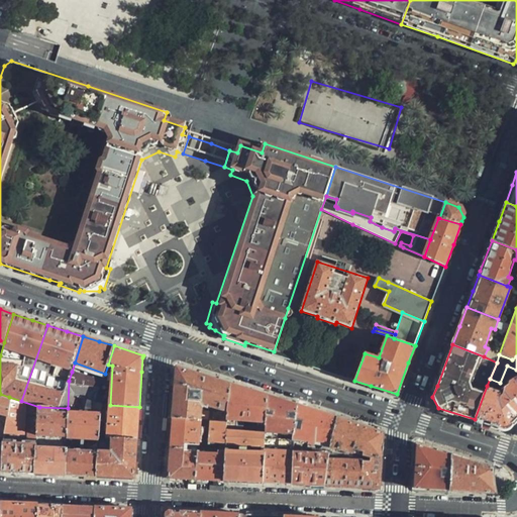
[(229,416),(231,385),(226,384),(177,368),(175,393),(173,417),(201,419),(201,404),(219,410),(218,414),(213,414),(213,420),(228,421),(229,416)]
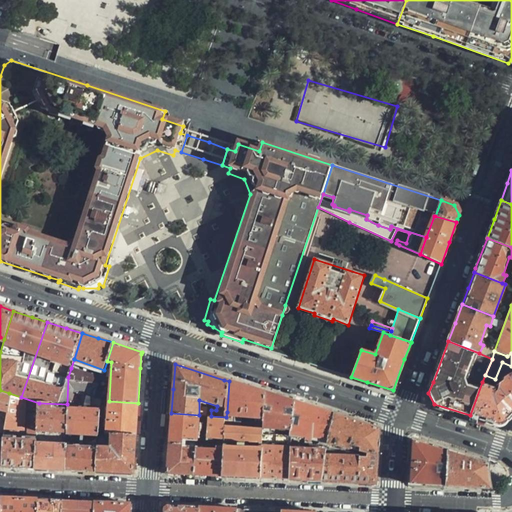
[(98,387),(101,378),(71,368),(68,377),(98,387)]
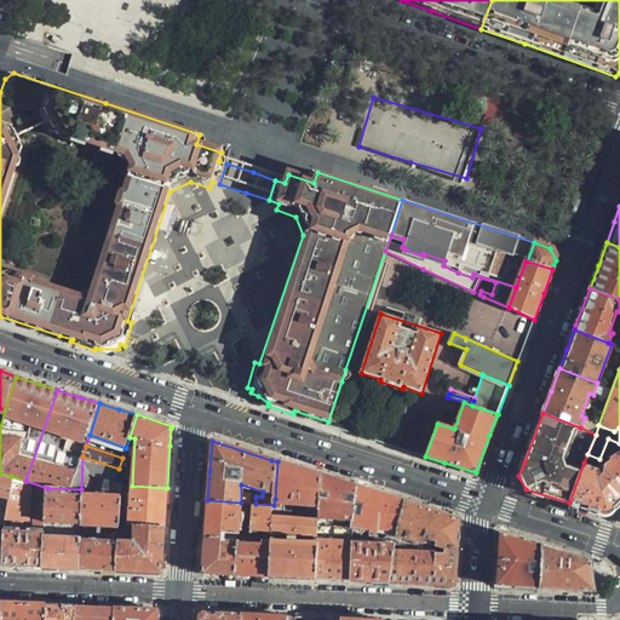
[(584,463),(569,503),(595,511),(597,512),(603,514),(607,515),(612,511),(615,509),(619,504),(619,455),(610,459),(603,481),(598,480),(602,470),(584,463)]
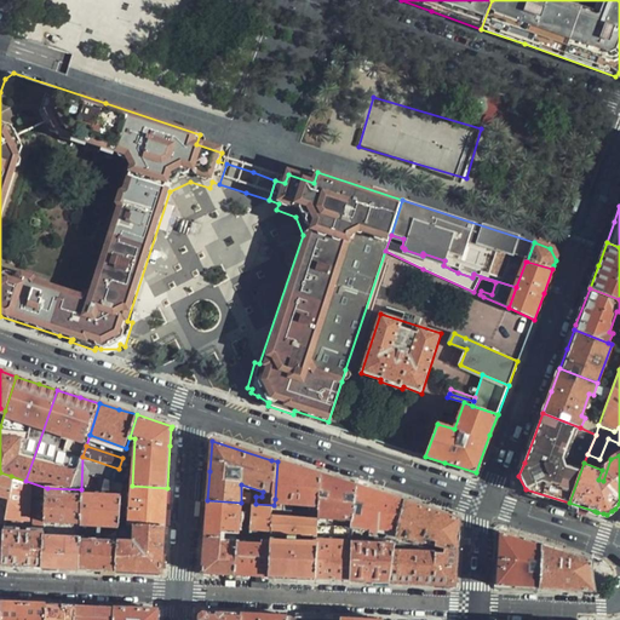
[(81,489),(81,523),(81,527),(90,527),(108,528),(120,528),(120,524),(122,484),(114,484),(119,469),(82,457),(81,489)]
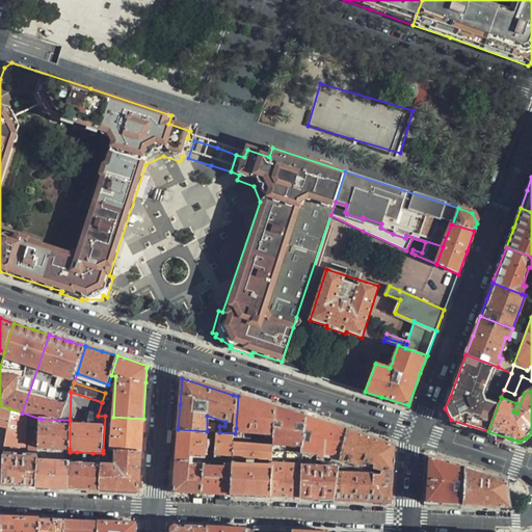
[(273,441),(275,408),(259,403),(238,396),(236,428),(273,441)]
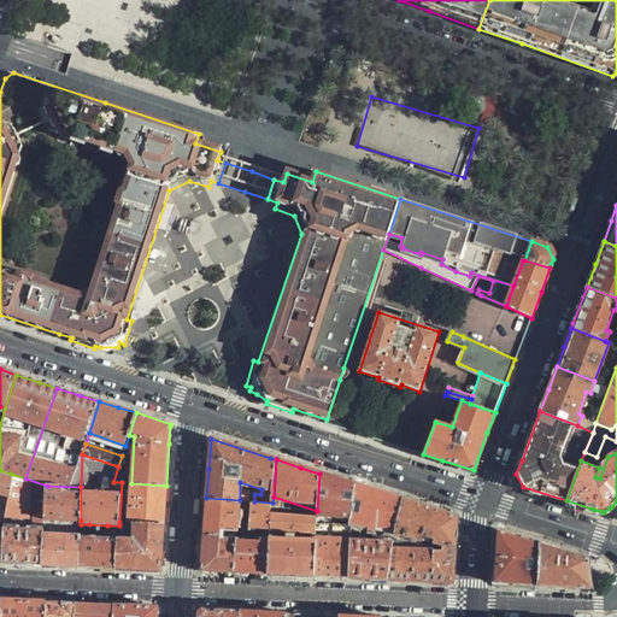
[(0,470),(0,491),(9,493),(11,474),(0,470)]
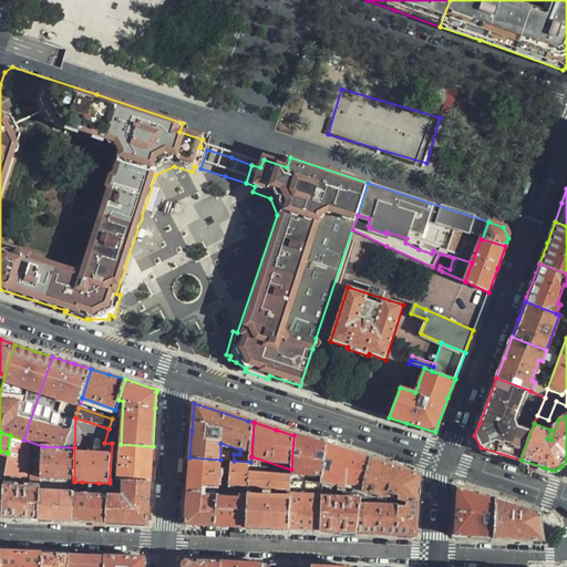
[(43,446),(23,440),(10,435),(8,453),(6,473),(29,474),(30,450),(43,450),(43,446)]
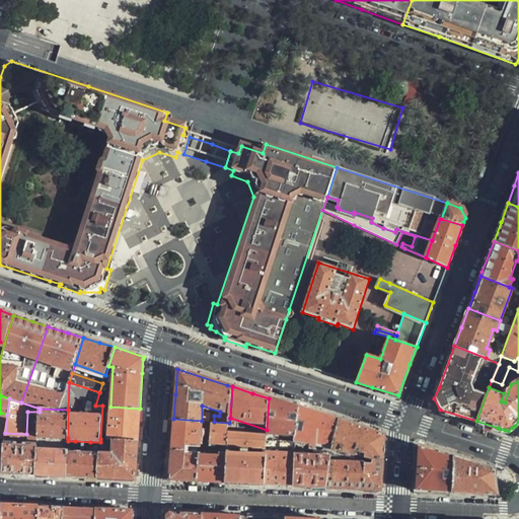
[(295,449),(298,408),(285,403),(269,398),(267,430),(267,439),(295,449)]
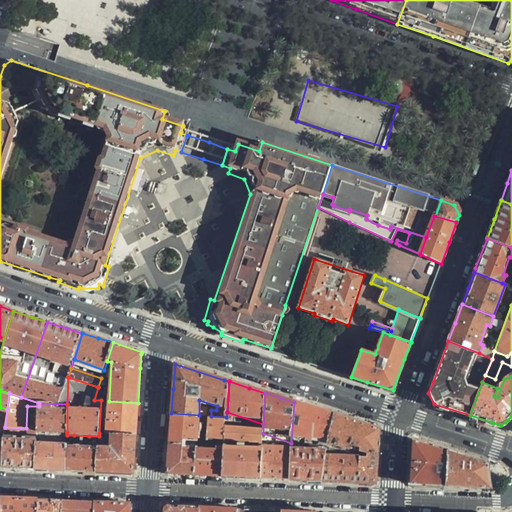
[(107,434),(135,436),(137,419),(138,403),(109,401),(107,434)]
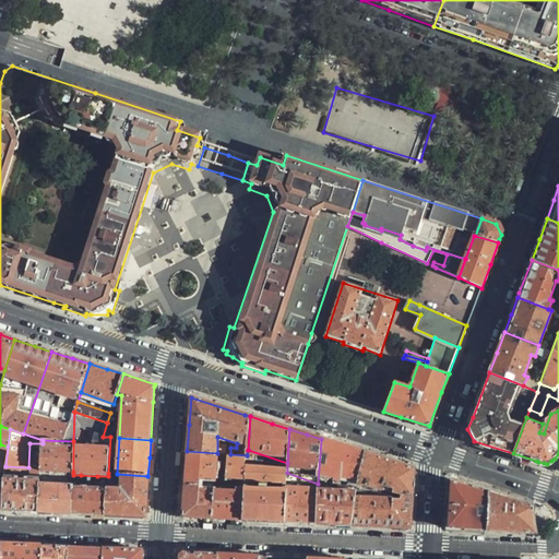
[(355,485),(365,453),(343,447),(321,439),(318,484),(326,485),(326,478),(343,482),(343,487),(354,489),(355,485)]
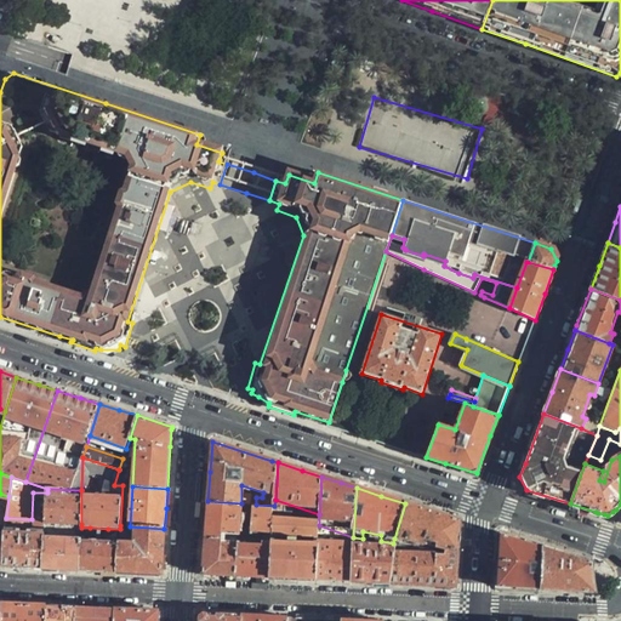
[(81,524),(81,490),(47,489),(47,493),(46,500),(45,523),(81,524)]
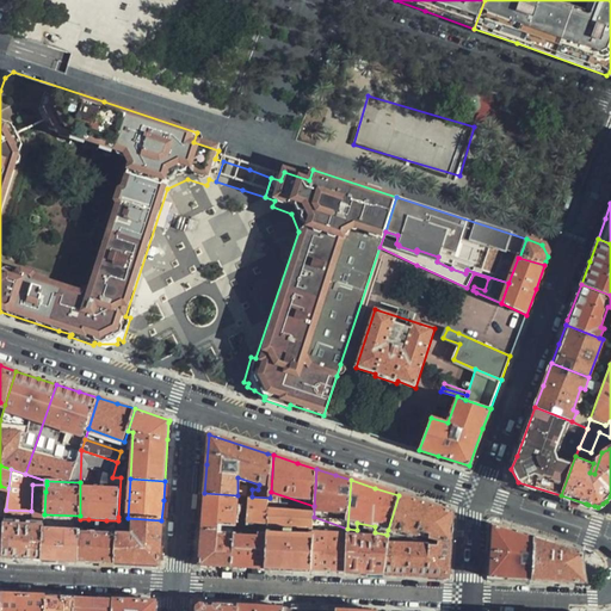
[(23,557),(42,559),(44,528),(44,514),(45,492),(36,492),(35,524),(6,522),(5,528),(2,557),(23,557)]
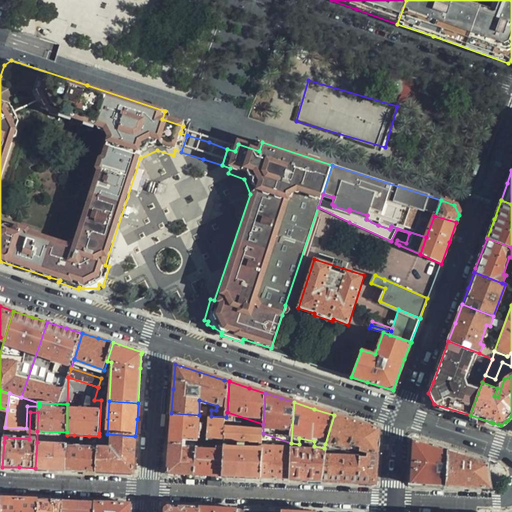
[(199,415),(171,413),(170,428),(169,442),(196,444),(197,427),(207,427),(206,444),(216,445),(224,445),(226,421),(226,417),(211,416),(199,415)]
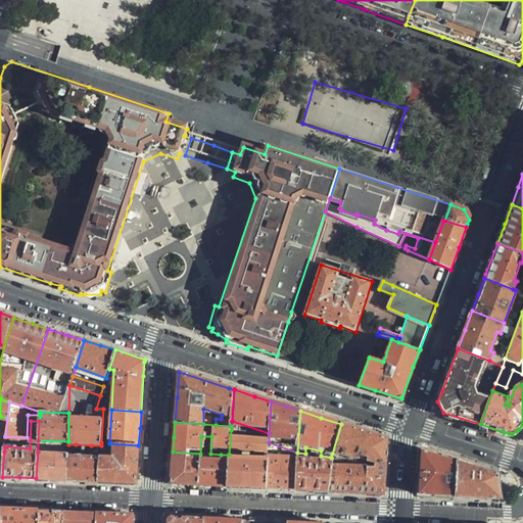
[(354,428),(341,424),(332,454),(372,463),(386,464),(387,438),(375,434),(354,428)]
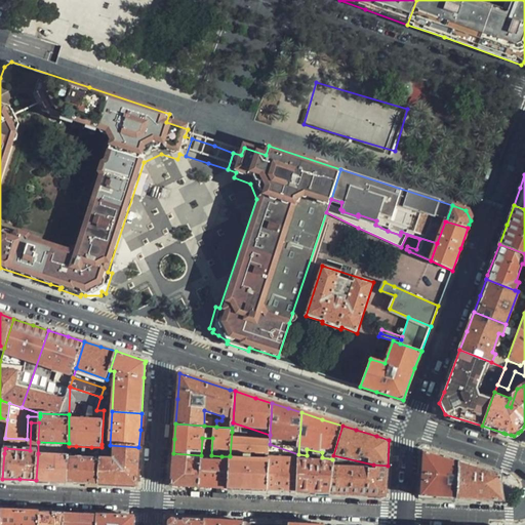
[(230,456),(228,489),(246,490),(267,490),(270,444),(232,432),(230,456)]
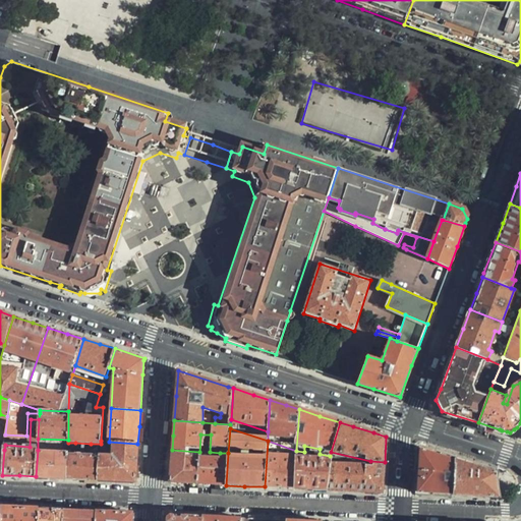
[(101,444),(99,478),(112,479),(135,480),(135,472),(136,463),(137,444),(109,442),(101,441),(101,444)]
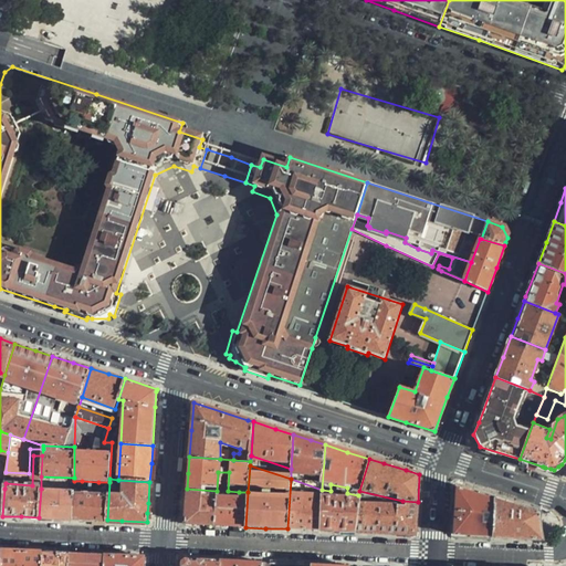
[(322,496),(322,490),(291,479),(287,528),(303,530),(320,531),(322,496)]
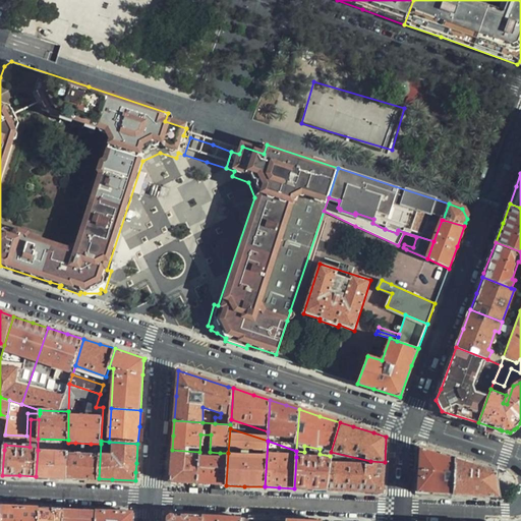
[(82,478),(99,478),(101,444),(91,444),(90,455),(75,455),(75,443),(68,443),(67,451),(67,477),(82,478)]
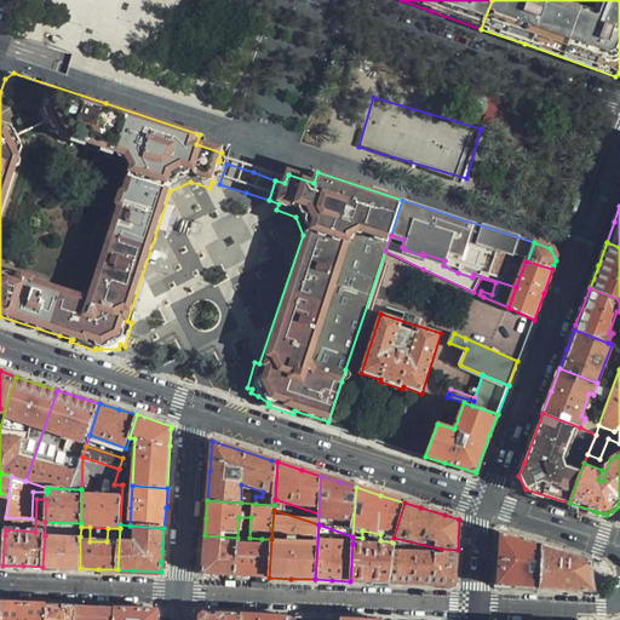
[(498,587),(541,589),(544,547),(500,534),(499,561),(498,587)]
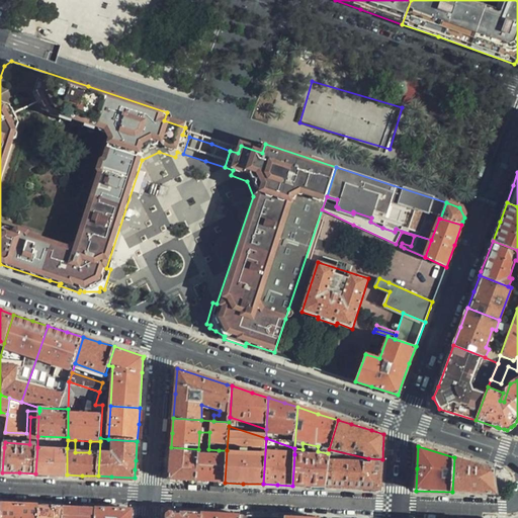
[(51,475),(67,475),(67,448),(37,447),(35,473),(51,475)]
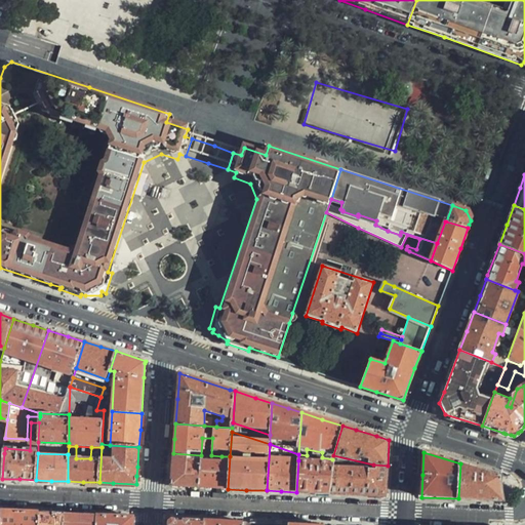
[(189,487),(199,488),(201,461),(201,455),(173,453),(170,486),(189,487)]
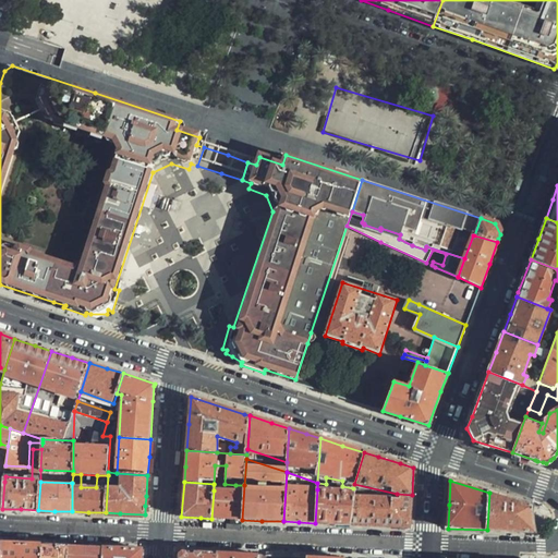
[(214,490),(211,519),(227,519),(242,520),(244,485),(235,485),(235,492),(214,490)]
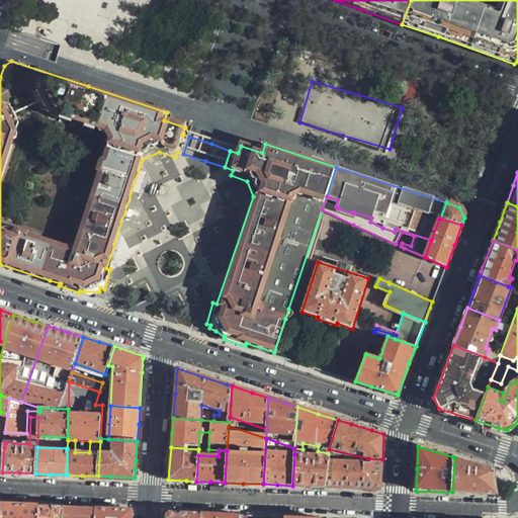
[(309,486),(326,487),(327,461),(327,456),(294,454),(292,486),(309,486)]
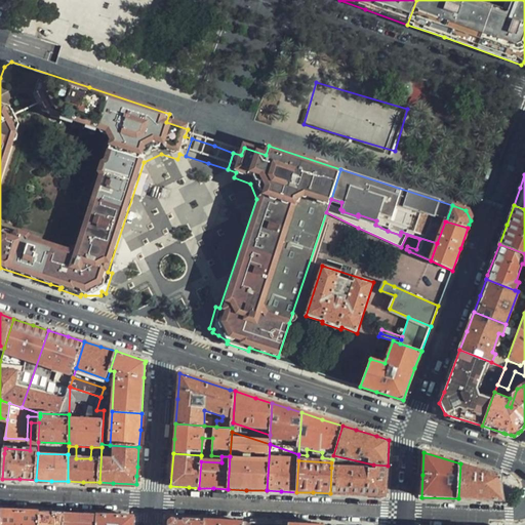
[(460,463),(458,498),(477,499),(479,499),(502,500),(501,489),(501,477),(460,463)]
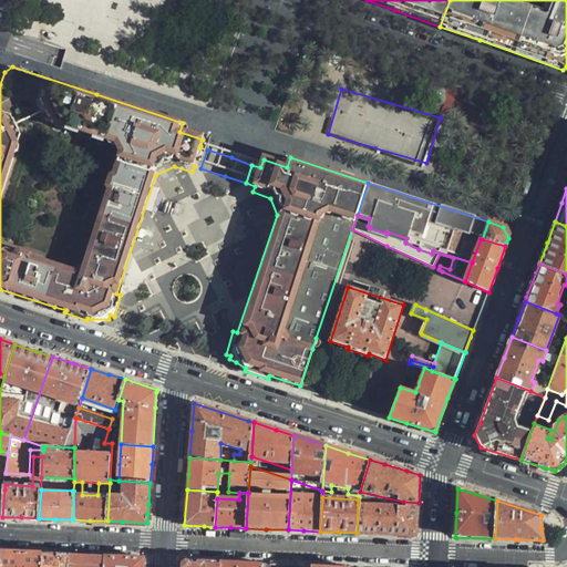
[(416,535),(419,503),(403,502),(403,504),(404,506),(358,505),(357,533),(378,534),(416,535)]
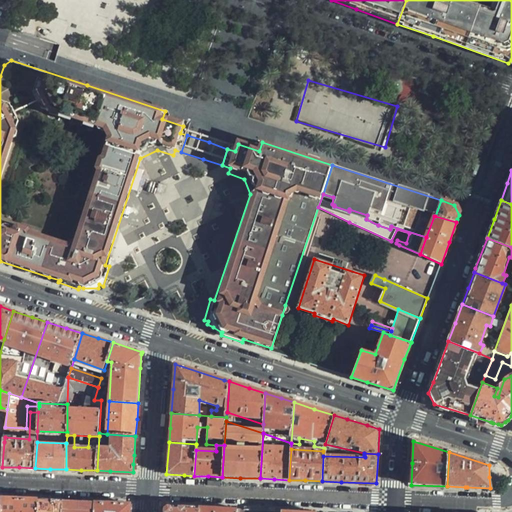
[(37,511),(38,500),(26,499),(20,499),(2,498),(0,511),(37,511)]
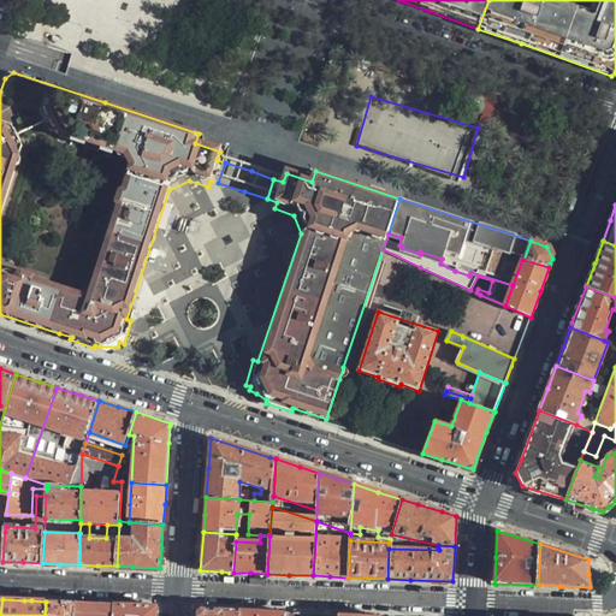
[(73,615),(75,603),(60,603),(46,602),(45,615),(73,615)]
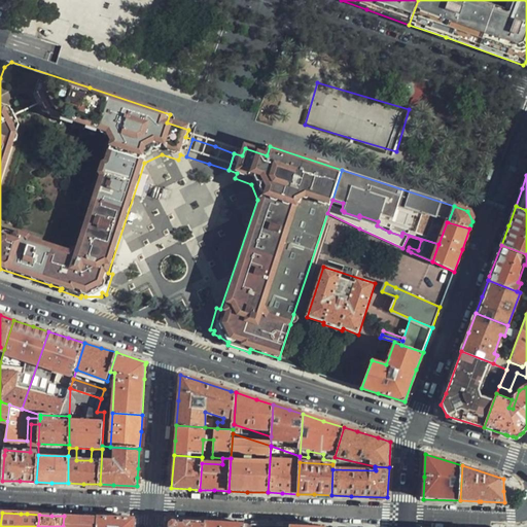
[(96,526),(96,517),(80,517),(71,516),(64,516),(63,526),(96,526)]
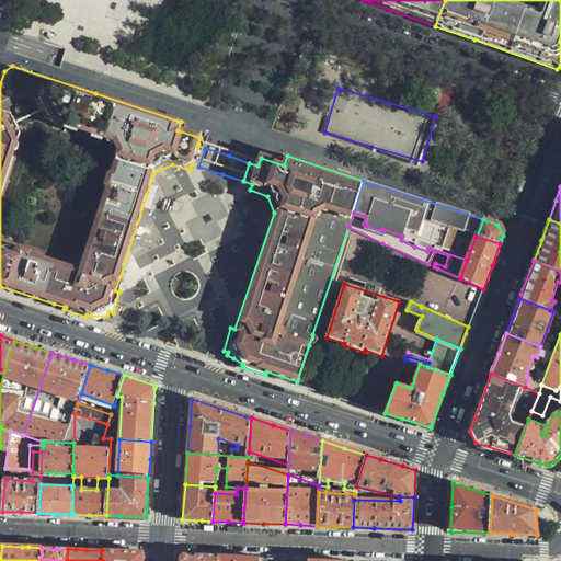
[(123,551),(102,550),(102,560),(141,560),(142,552),(140,552),(123,551)]
